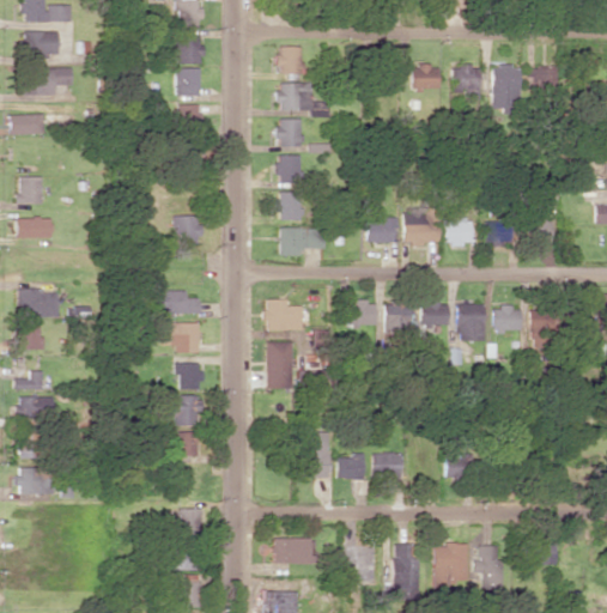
[(23,0),(23,20),(71,20),(71,4),(46,4),(46,0),(23,0)]
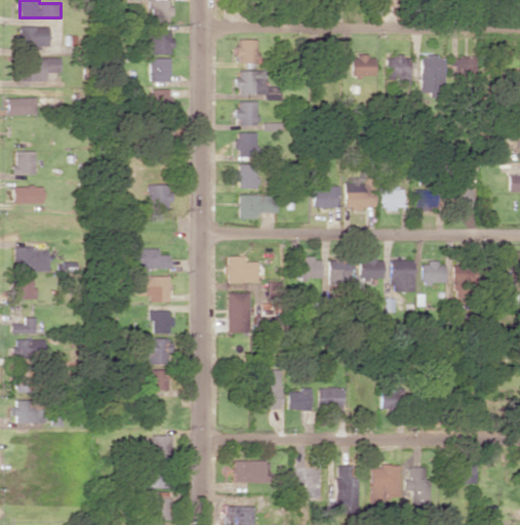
[(151,0),(153,22),(173,22),(171,0),(151,0)]
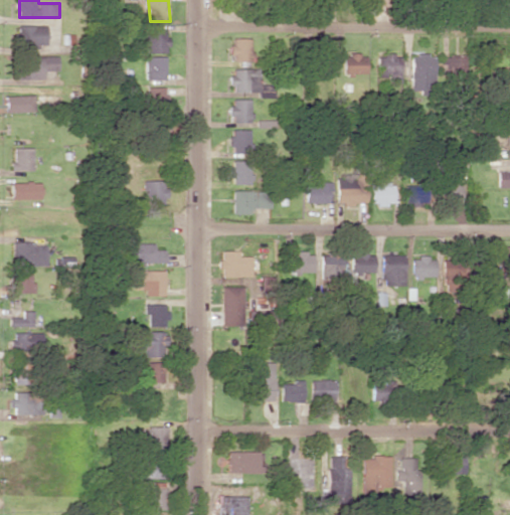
[(48,46),(48,25),(21,25),(21,46),(48,46)]
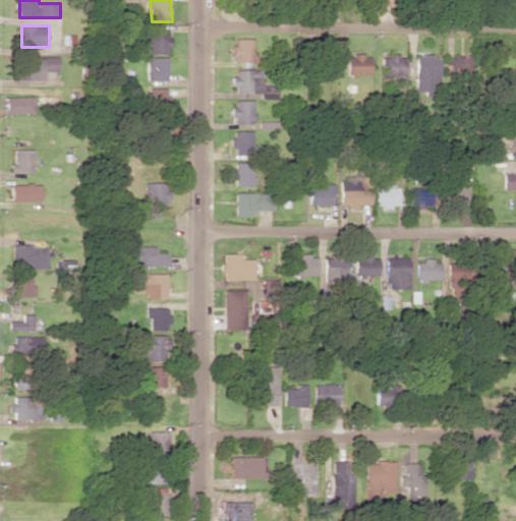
[(152,53),(173,53),(172,29),(152,29),(152,53)]
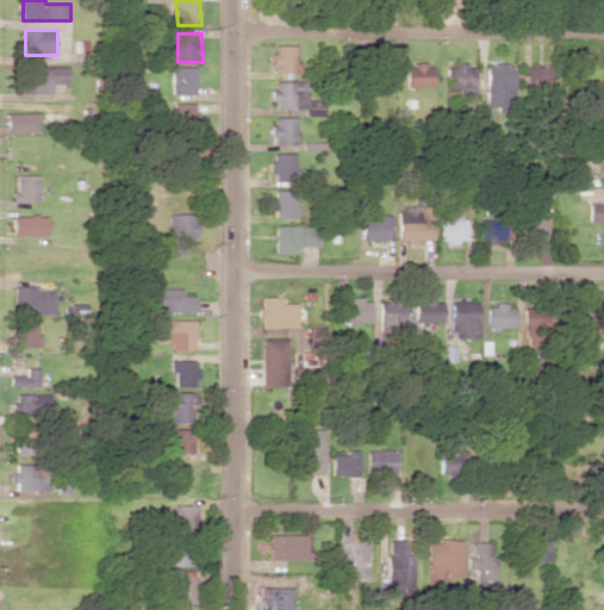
[(302,72),(302,44),(276,45),(278,73),(302,72)]
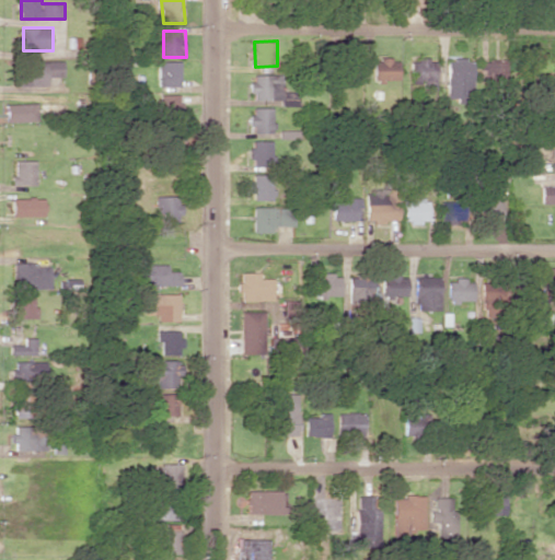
[(377,58),(377,79),(401,80),(401,59),(377,58)]
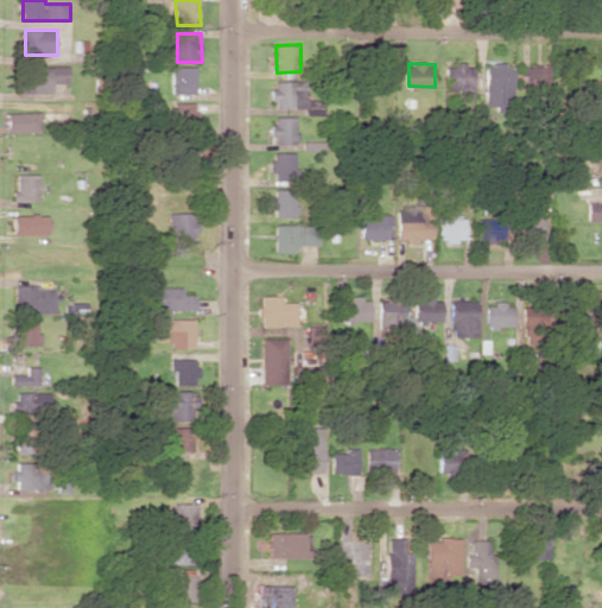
[(450,63),(449,89),(463,89),(462,96),(475,97),(476,64),(450,63)]
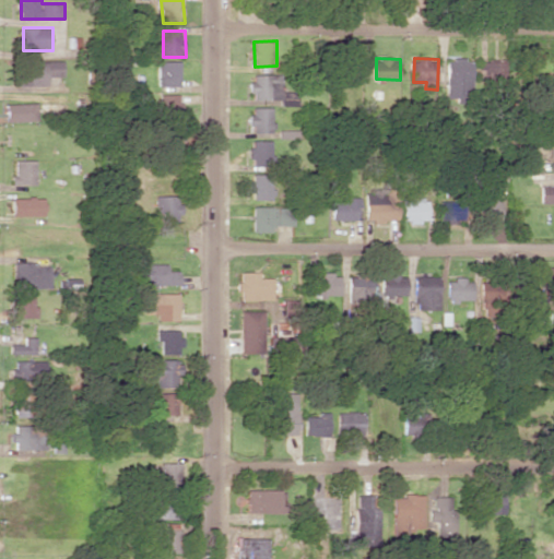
[(450,59),(449,97),(459,98),(459,100),(474,102),(475,59),(450,59)]
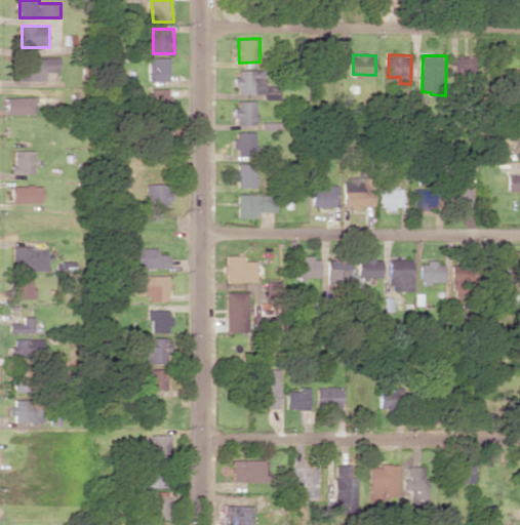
[(62,57),(21,56),(21,81),(47,81),(47,71),(62,71),(62,57)]
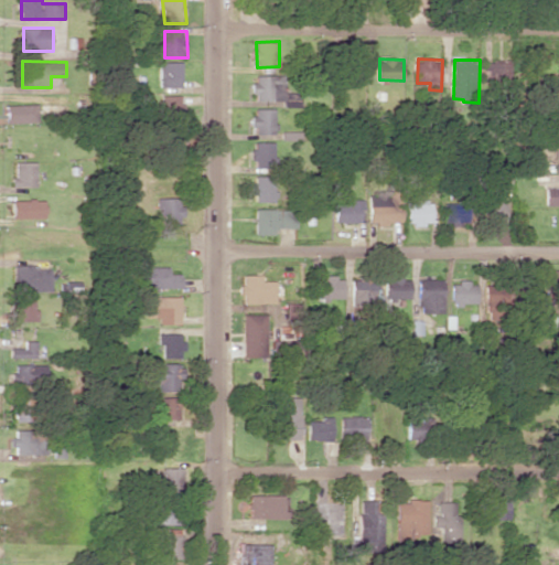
[(185,62),(163,62),(163,86),(185,87),(185,62)]
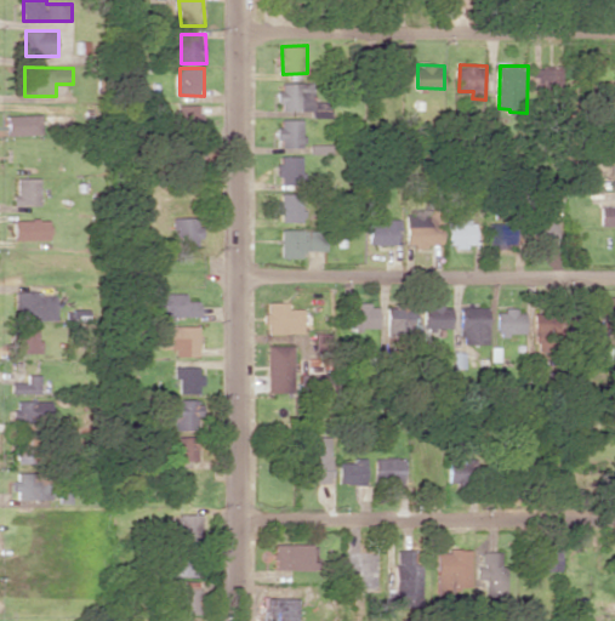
[(565,97),(565,68),(541,68),(542,97),(565,97)]
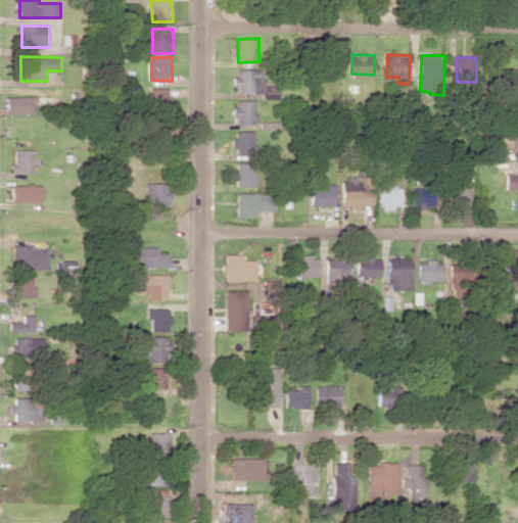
[(266,69),(238,69),(238,93),(265,93),(266,69)]
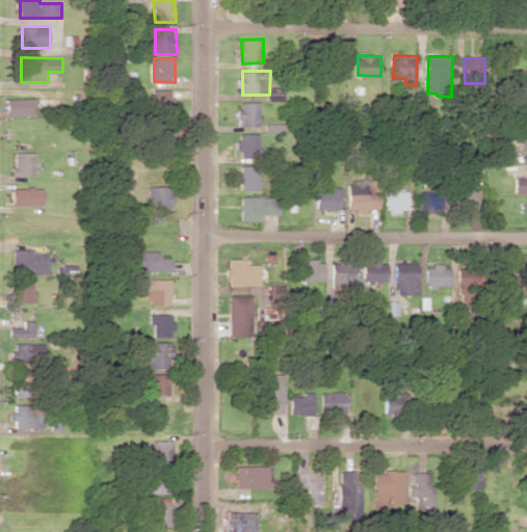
[(177,111),(177,89),(155,90),(155,111),(177,111)]
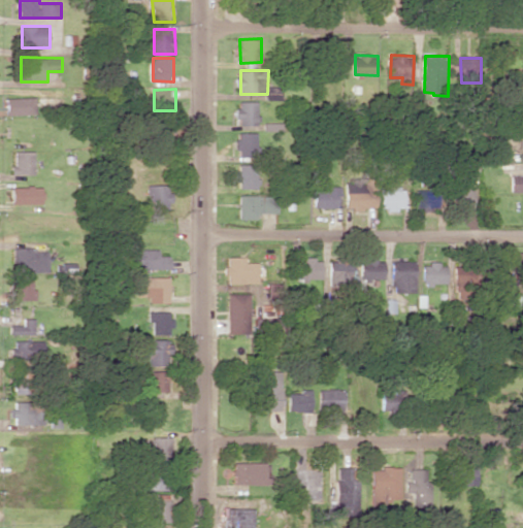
[(8,116),(37,113),(36,97),(8,98),(8,116)]
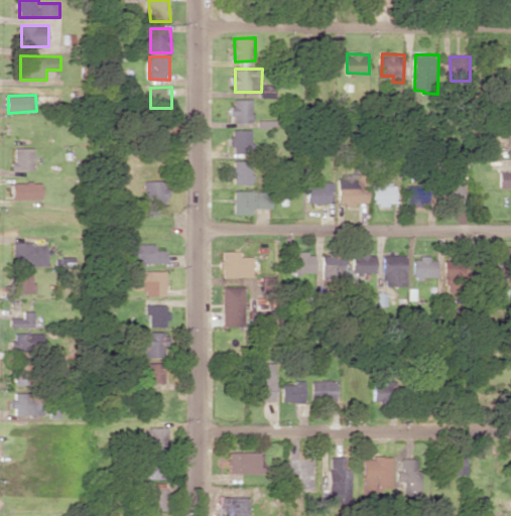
[(235,122),(255,122),(255,99),(235,99),(235,122)]
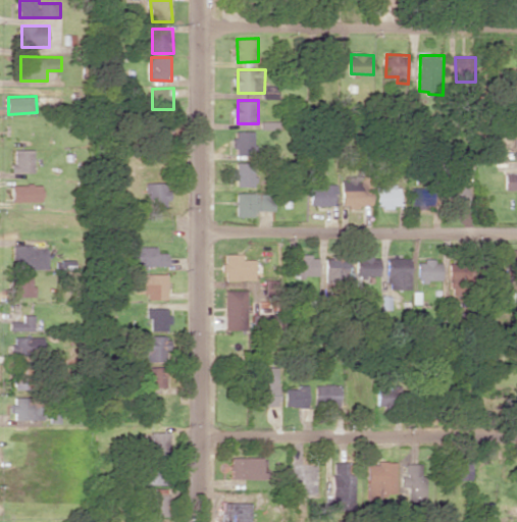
[(237,132),(238,155),(257,155),(257,131),(237,132)]
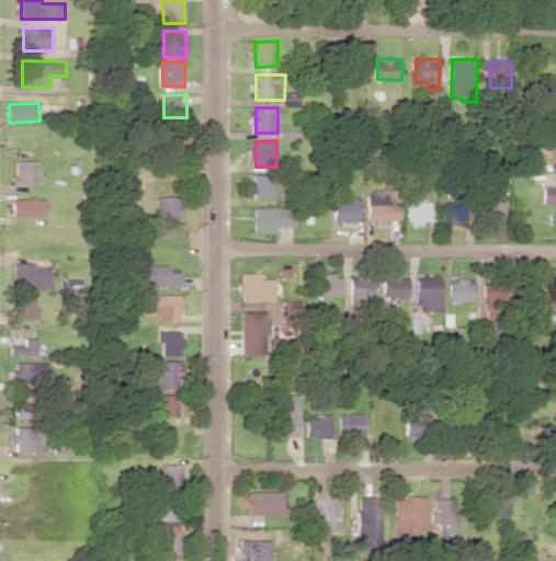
[(38,160),(16,160),(18,185),(38,185),(38,160)]
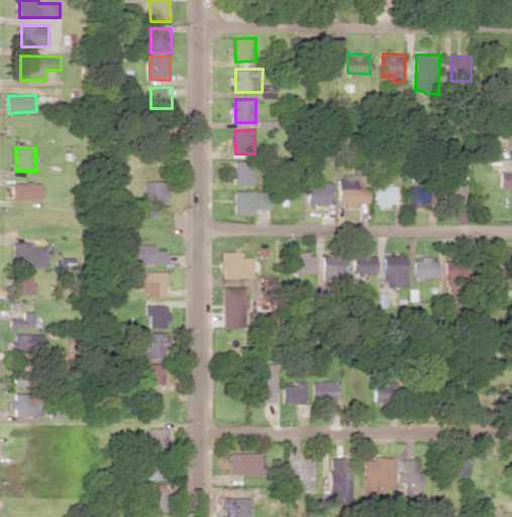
[(254,161),(235,161),(235,185),(256,185),(254,161)]
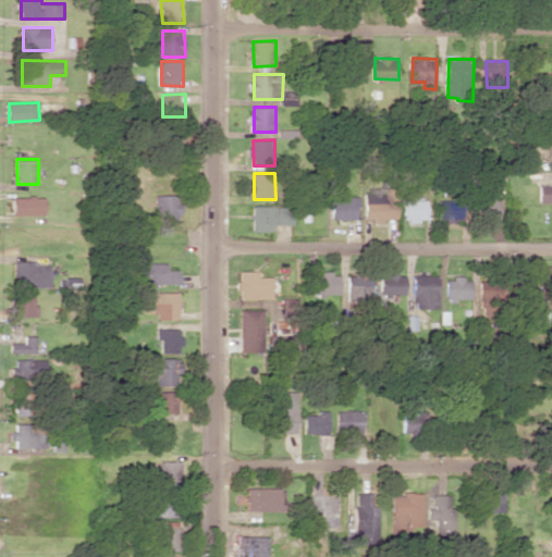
[(551,184),(542,184),(541,202),(551,202),(551,184)]
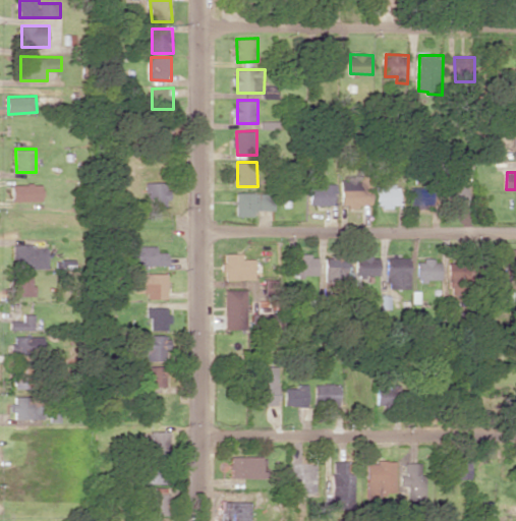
[(375,206),(374,174),(360,174),(360,180),(344,180),(345,207),(375,206)]
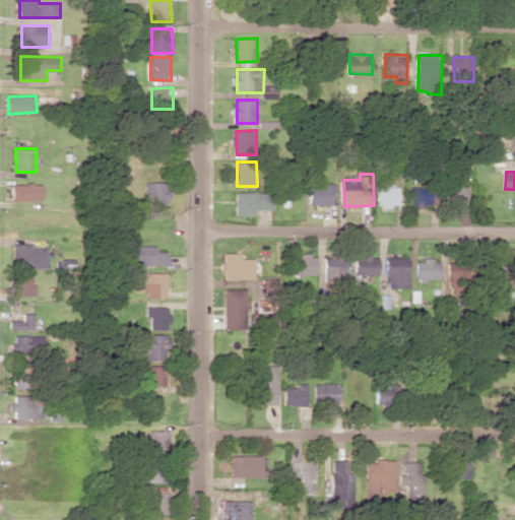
[(171,182),(148,182),(149,207),(171,207),(171,182)]
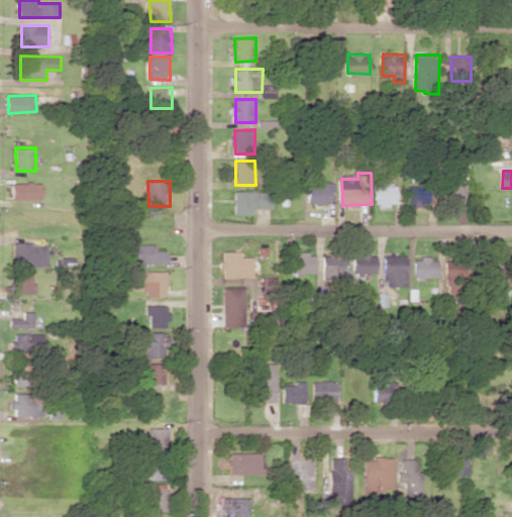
[(13,200),(43,199),(42,183),(13,183),(13,200)]
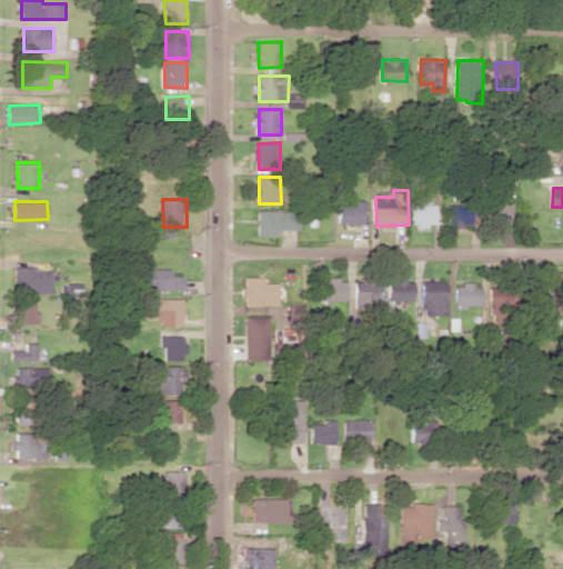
[(491,201),(491,223),(511,223),(512,201),(491,201)]
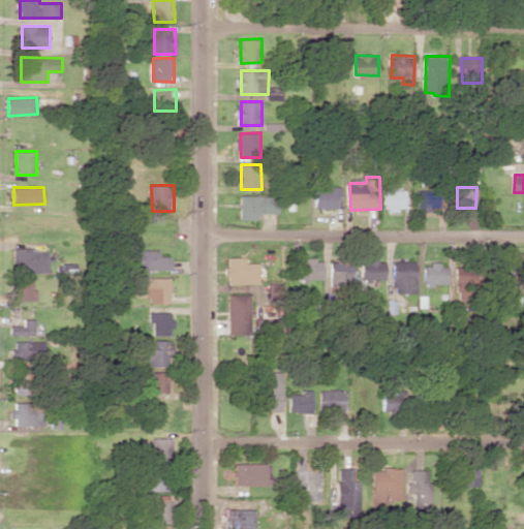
[(317,209),(344,210),(344,188),(317,188),(317,209)]
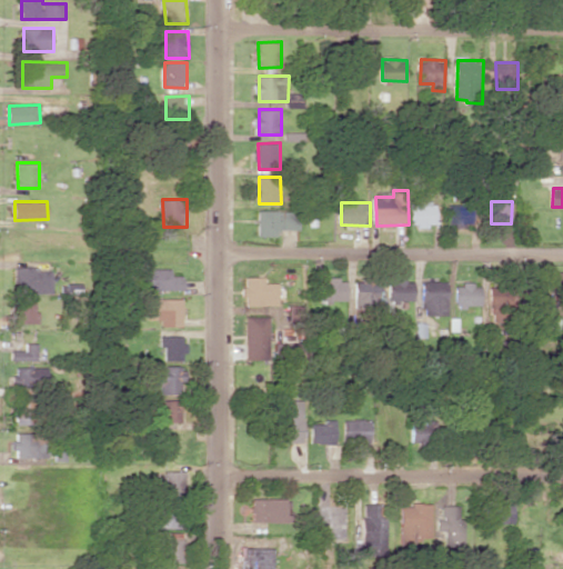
[(438,226),(438,202),(412,203),(412,226),(438,226)]
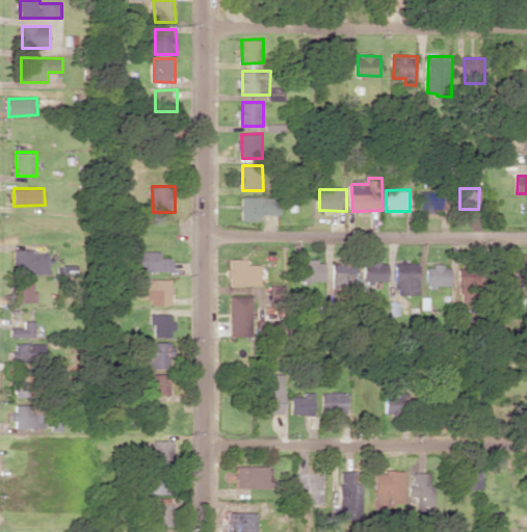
[(445,212),(445,190),(421,190),(421,211),(445,212)]
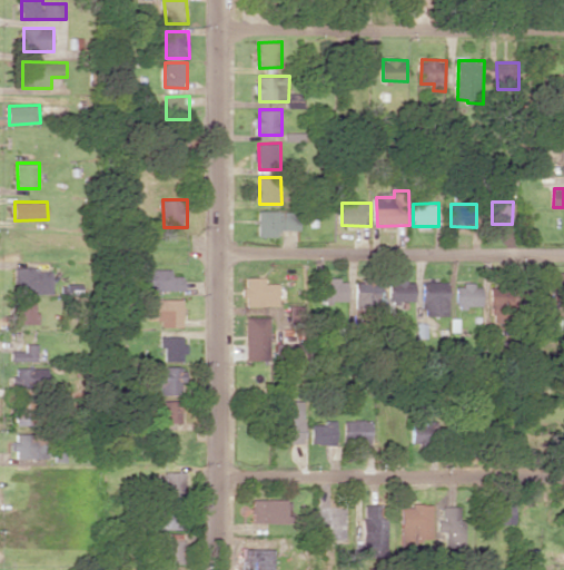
[(280,236),(282,229),(304,229),(304,210),(261,210),(261,236),(280,236)]
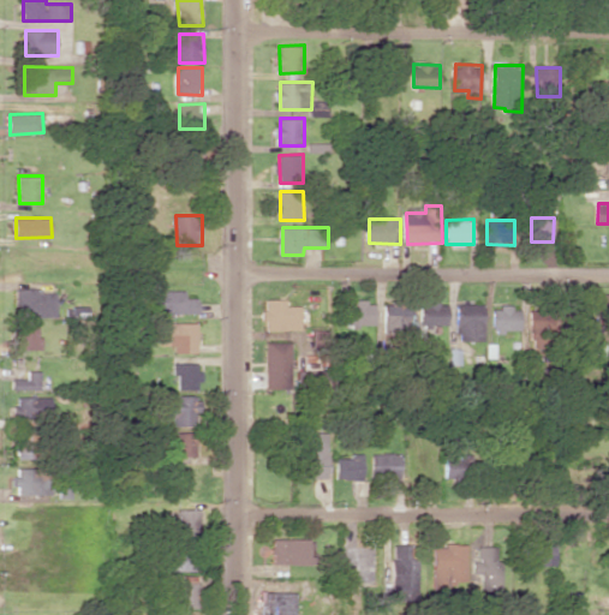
[(57,317),(58,291),(19,290),(18,316),(57,317)]
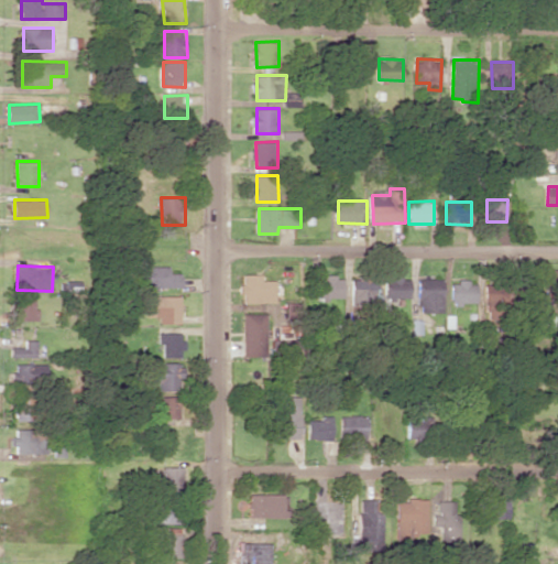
[(185,288),(185,272),(172,273),(172,266),(145,267),(145,289),(185,288)]
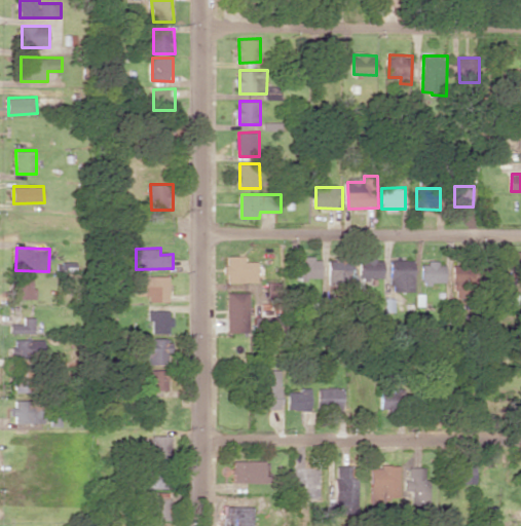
[(260,282),(259,262),(248,262),(248,256),(229,256),(230,283),(260,282)]
